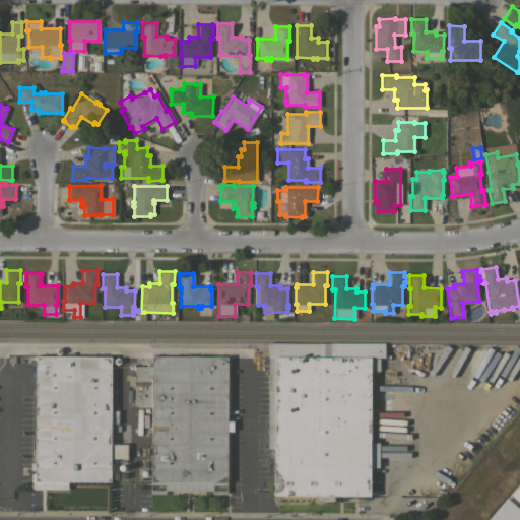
[(133,319),(133,315),(137,315),(138,312),(141,312),(144,312),(144,320),(133,319)]
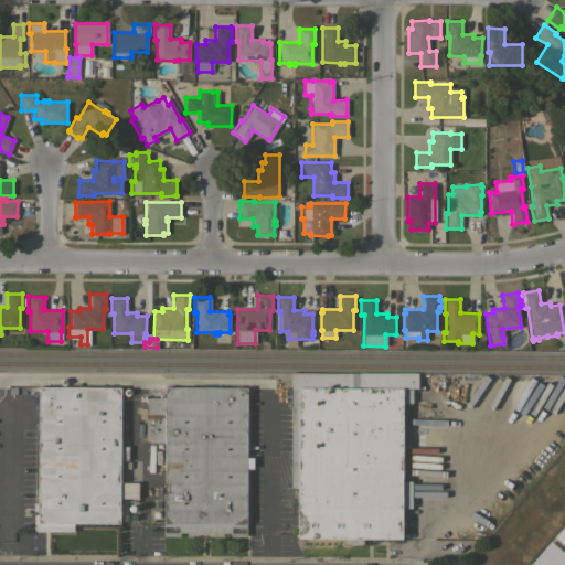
[(402,388),(412,388),(412,413),(409,413),(409,417),(414,417),(414,416),(427,416),(426,482),(411,482),(411,508),(401,508),(401,539),(362,539),(362,544),(344,544),(345,539),(297,539),(297,487),(290,487),(290,373),(416,373),(416,387),(402,387),(402,388)]
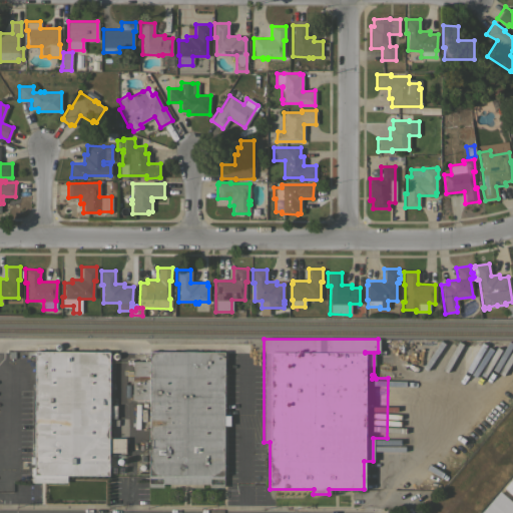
[(434,357),(397,356),(397,344),(403,344),(434,344),(434,357)]
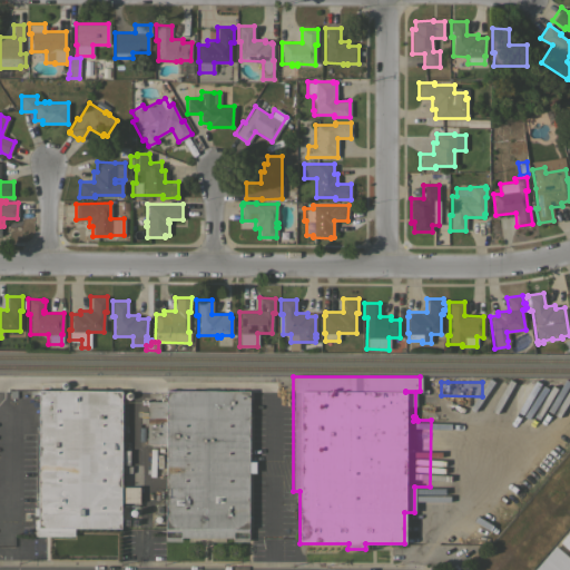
[(120,464),(120,528),(74,528),(74,537),(33,536),(33,520),(37,520),(38,419),(32,419),(32,413),(38,413),(38,397),(29,397),(29,390),(121,390),(120,450),(120,464)]
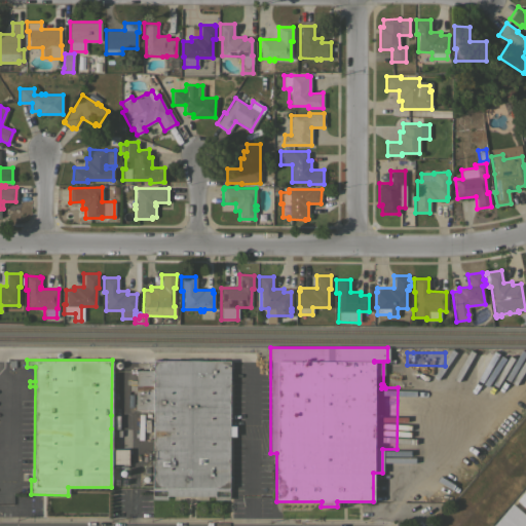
[(152,360),(229,361),(229,425),(235,425),(235,436),(229,436),(229,474),(231,474),(231,478),(228,478),(228,499),(214,499),(214,496),(166,495),(166,499),(152,499),(152,410),(152,370),(152,360)]
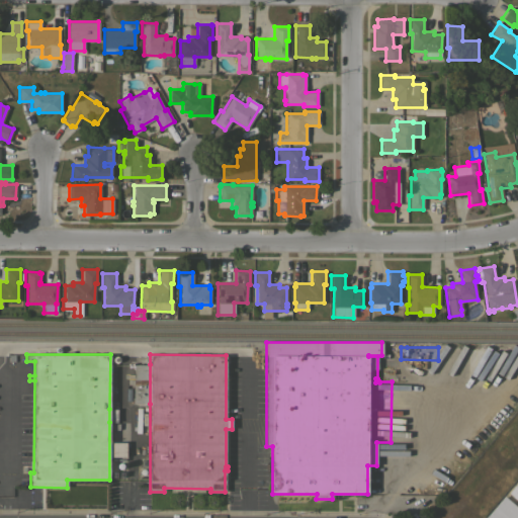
[(134,403),(134,364),(150,364),(150,404),(134,403)]
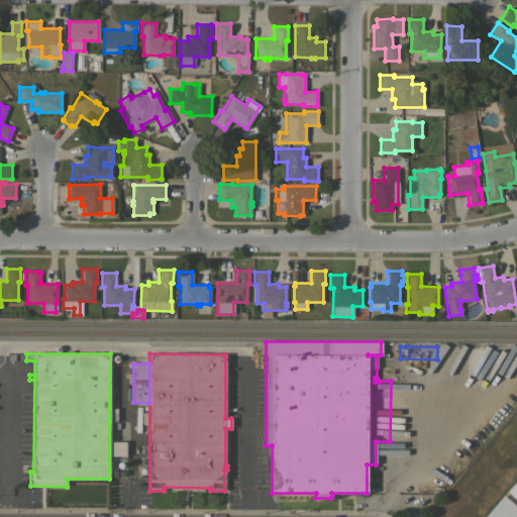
[(393,370),(392,378),(377,378),(378,369),(393,370)]
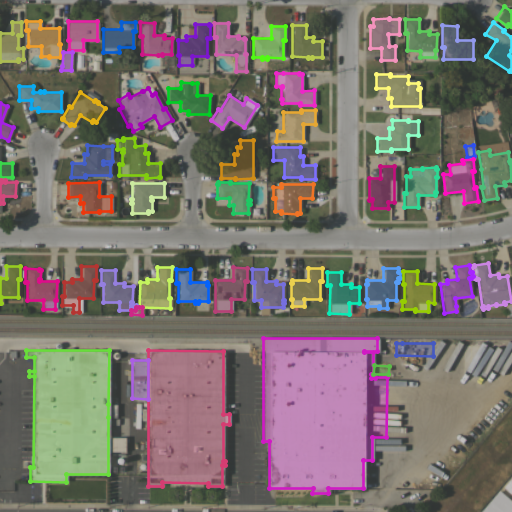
[(116,404),(116,417),(108,417),(108,404),(116,404)]
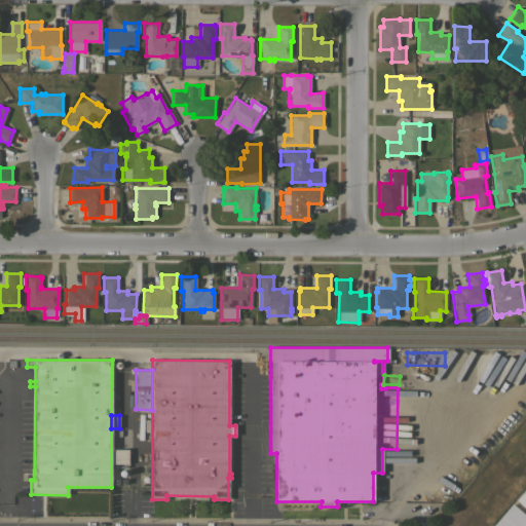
[(123,451),(107,451),(106,465),(123,466),(123,451)]
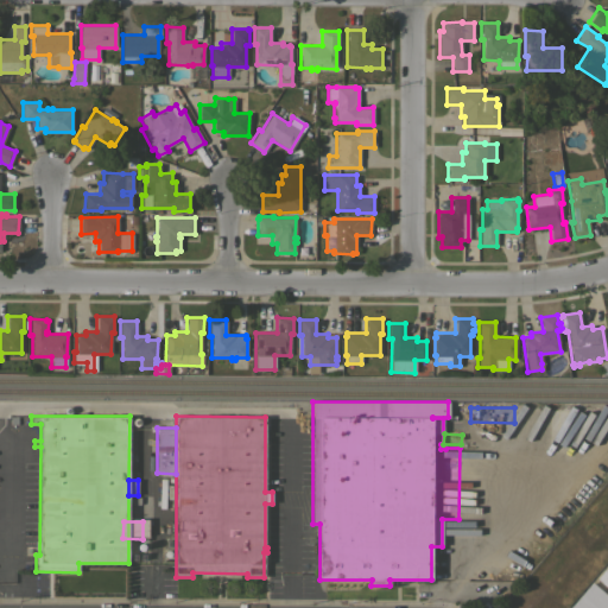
[(607,596),(607,607),(568,607),(591,582),(607,596)]
